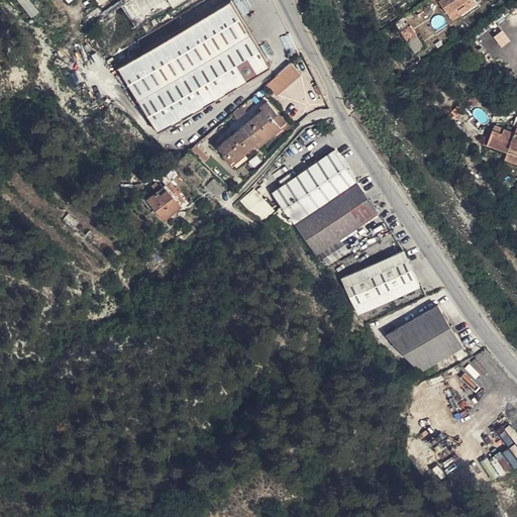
[(37,11),(27,0),(18,0),(32,16),(37,11)]
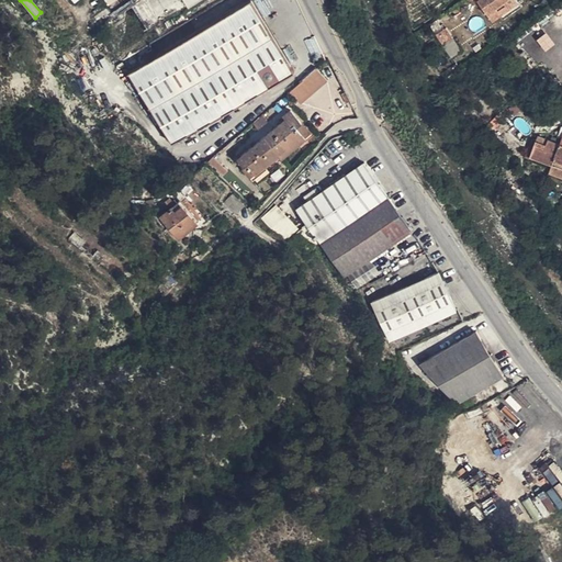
[(178,0),(188,13),(78,78),(111,107),(117,111),(136,127),(190,168),(234,133),(315,64),(284,0),(178,0)]
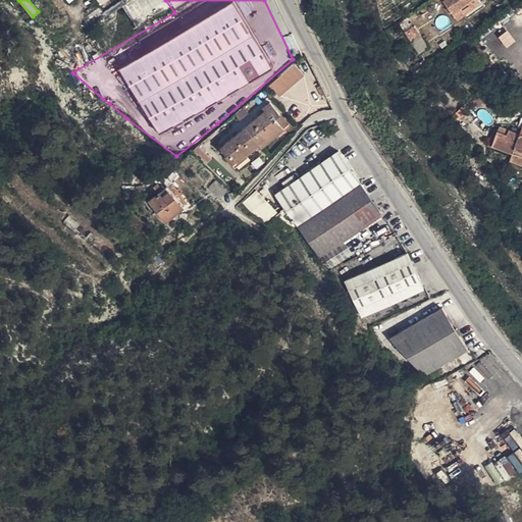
[(444,0),(457,19),(473,8),(469,2),(471,0),(444,0)]
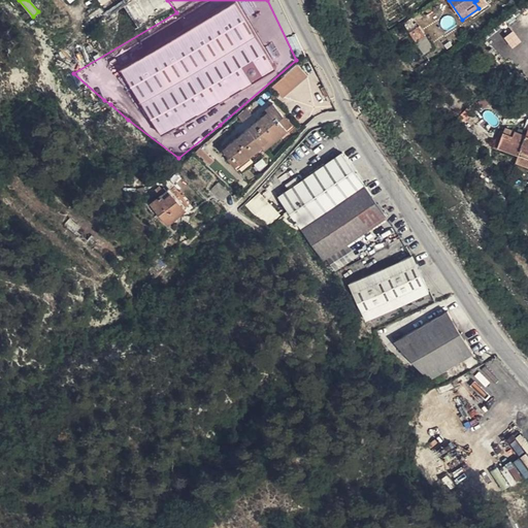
[(420,27),(411,33),(418,41),(426,35),(420,27)]
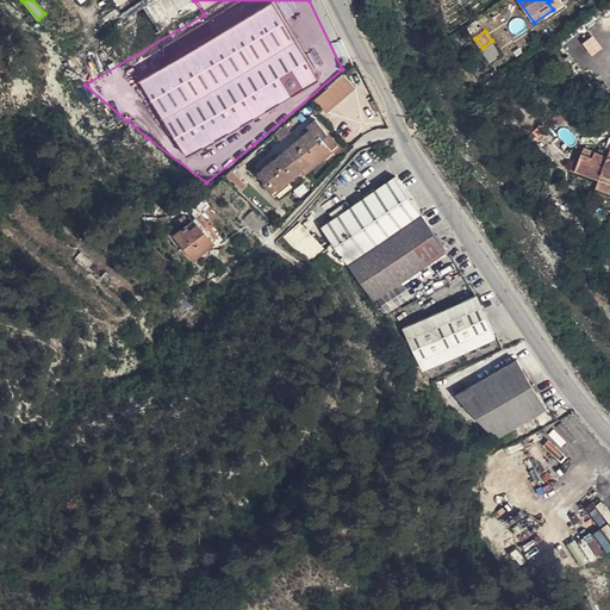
[(355,87),(343,74),(313,99),(327,113),(355,87)]
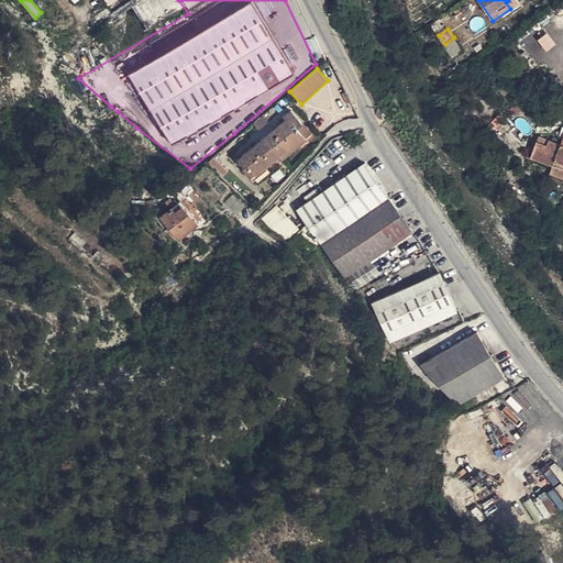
[(297,129),(302,123),(291,111),(284,117),(286,120),(242,156),(239,159),(245,167),(247,169),(250,167),(256,174),(261,170),(279,154),(283,158),(306,139),(297,129)]
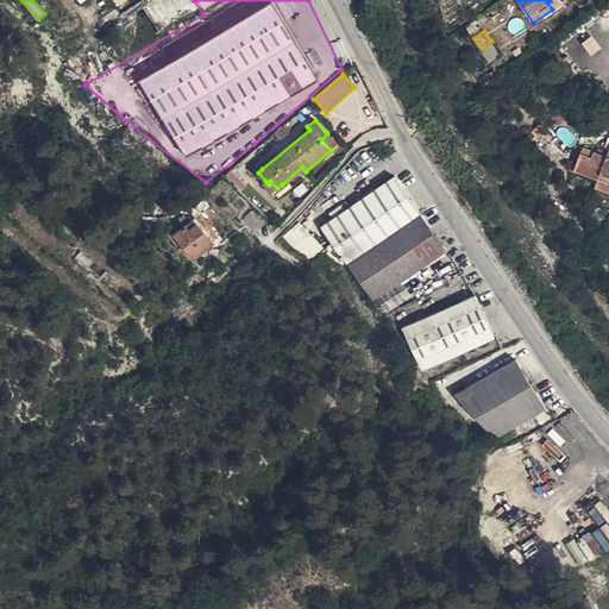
[(290,131),(284,124),(274,133),(280,139),(290,131)]
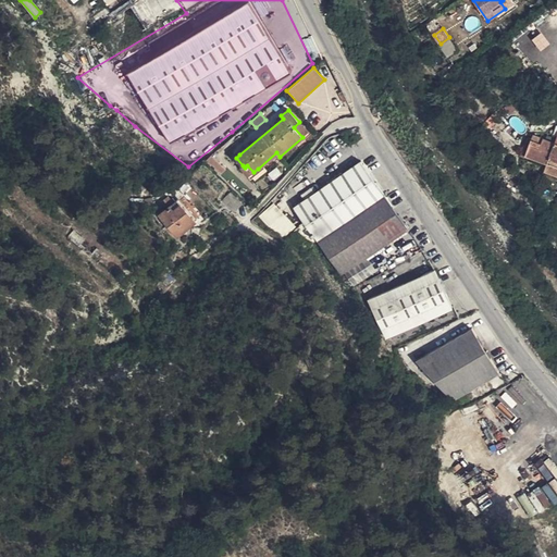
[(308,133),(299,122),(294,127),(302,137),(308,133)]
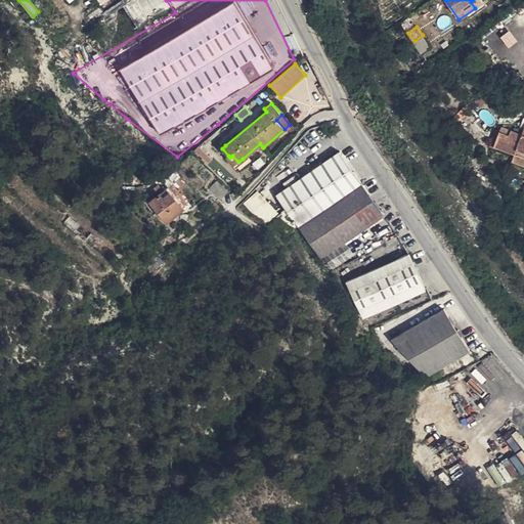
[(516,154),(515,156),(523,159),(523,130),(523,135),(511,130),(510,135),(500,132),(495,145),(516,154)]
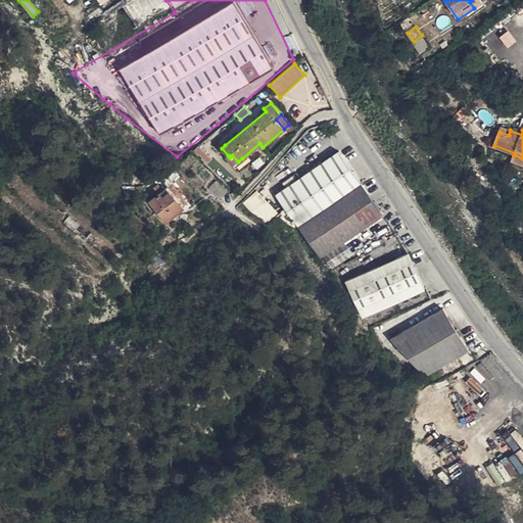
[(197,147),(193,151),(199,156),(202,151),(197,147)]
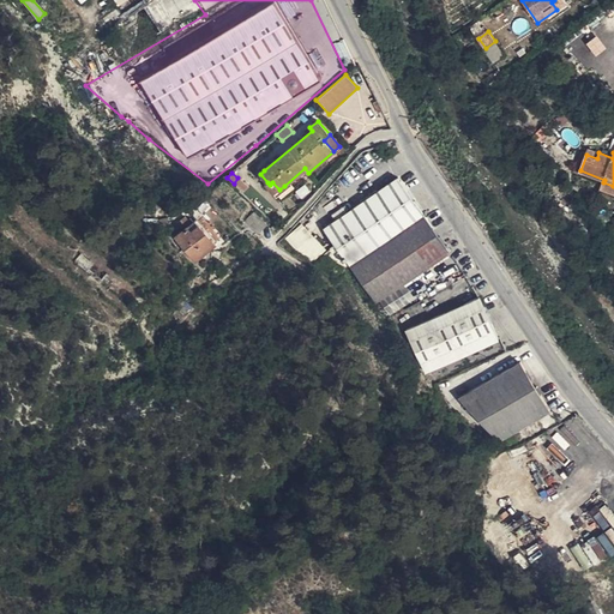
[(238,178),(234,184),(245,193),(248,188),(238,178)]
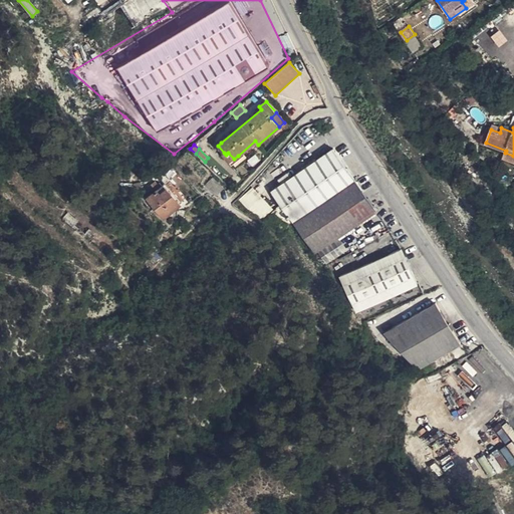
[(293,223),(354,179),(332,149),(301,171),(297,174),(271,192),(293,223)]
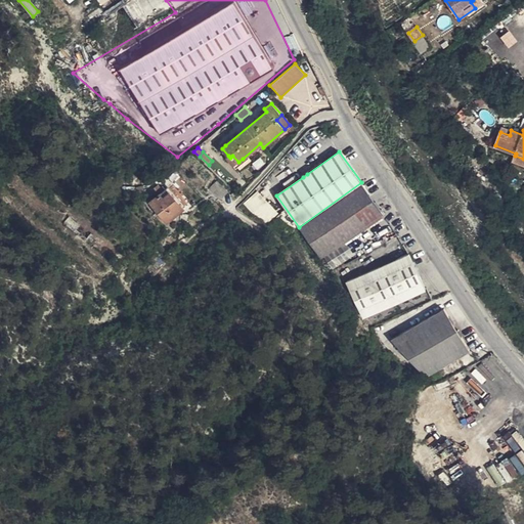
[(233,167),(238,162),(232,156),(230,158),(228,156),(225,158),(233,167)]
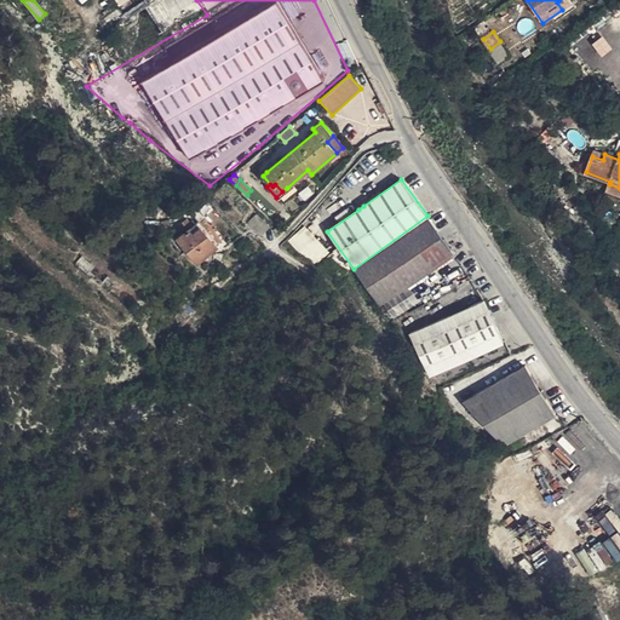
[(619,195),(619,188),(609,184),(607,191),(619,195)]
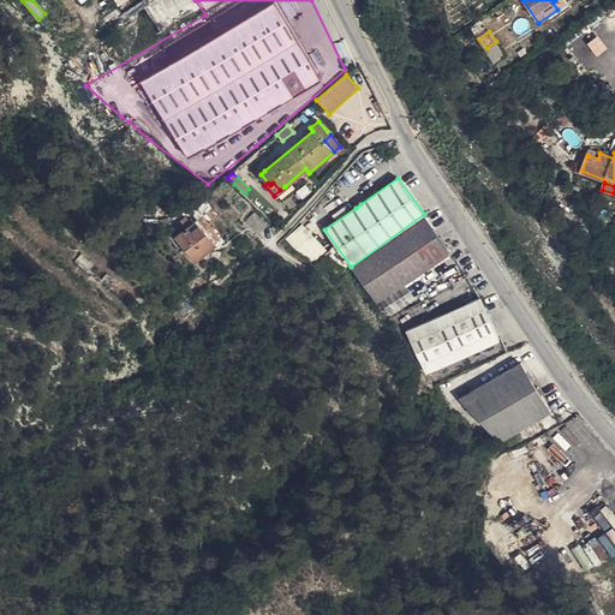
[(267,226),(255,214),(245,224),(258,234),(267,226)]
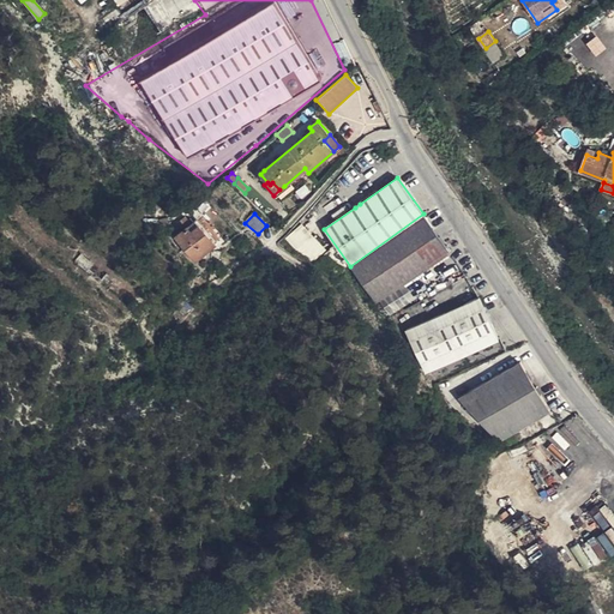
[(450,252),(423,214),(350,266),(377,304),(450,252)]
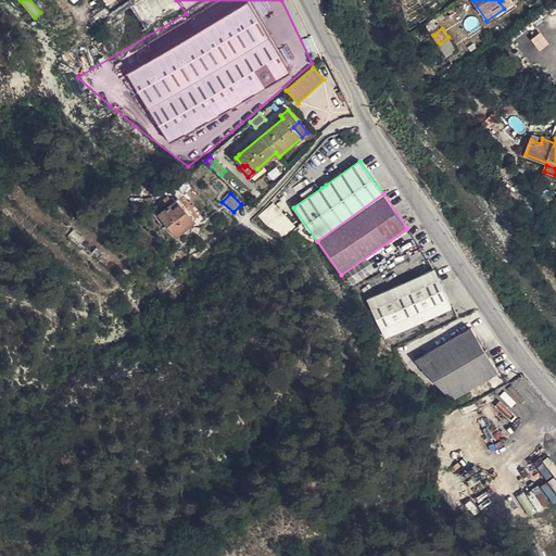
[(174,210),(179,203),(176,200),(171,205),(171,206),(174,210)]
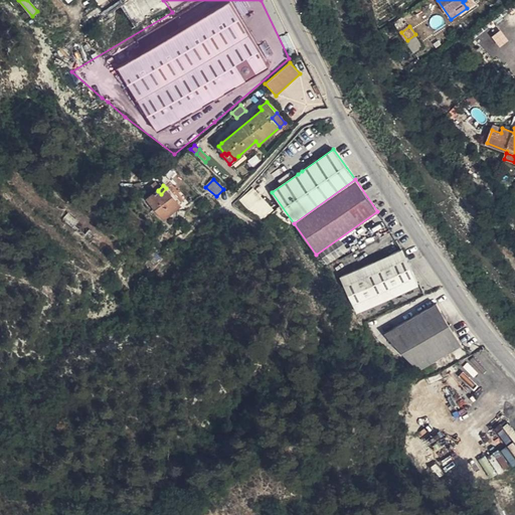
[(180,204),(166,188),(161,194),(158,191),(158,190),(156,187),(151,191),(154,194),(148,200),(165,218),(180,204)]
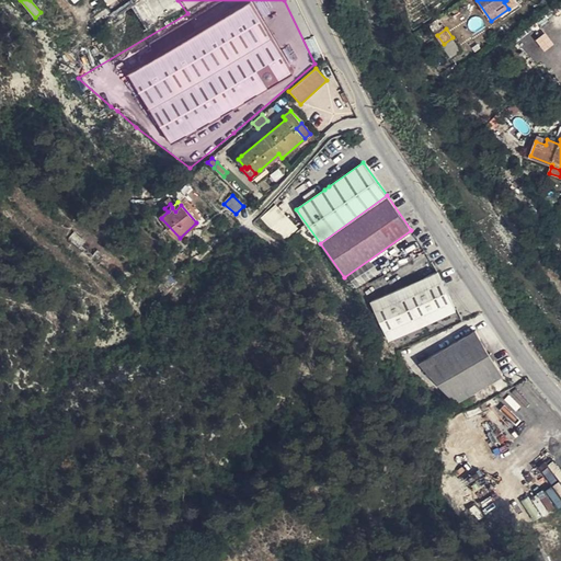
[(286,217),(277,207),(263,220),(276,233),(289,243),(299,232),(284,217),(286,217)]
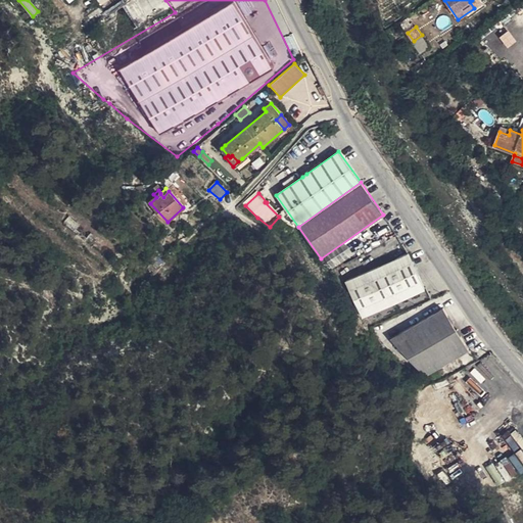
[(80,226),(68,218),(64,223),(75,233),(80,226)]
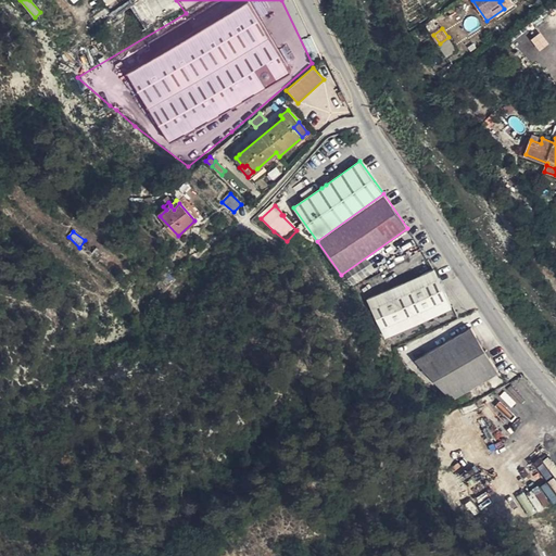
[(114,242),(109,238),(104,244),(110,249),(114,242)]
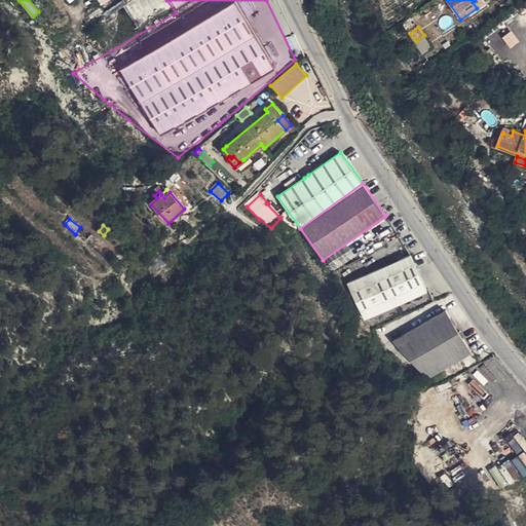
[(274,241),(265,253),(273,259),(283,249),(274,241)]
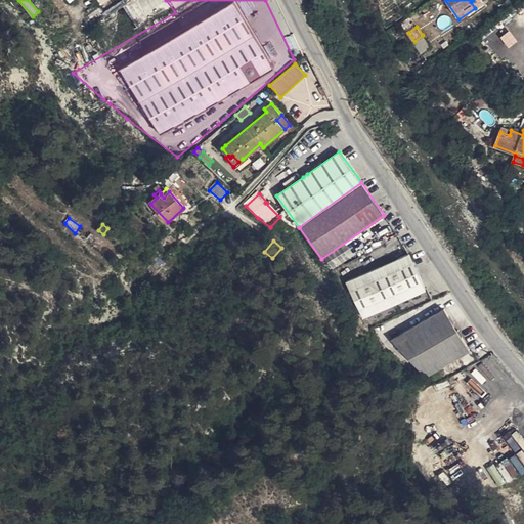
[(347,284),(363,318),(426,289),(408,254),(347,284)]
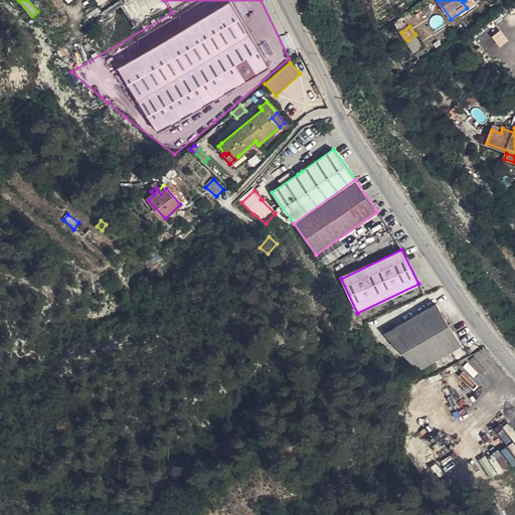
[(462,343),(437,304),(385,335),(418,370),(462,343)]
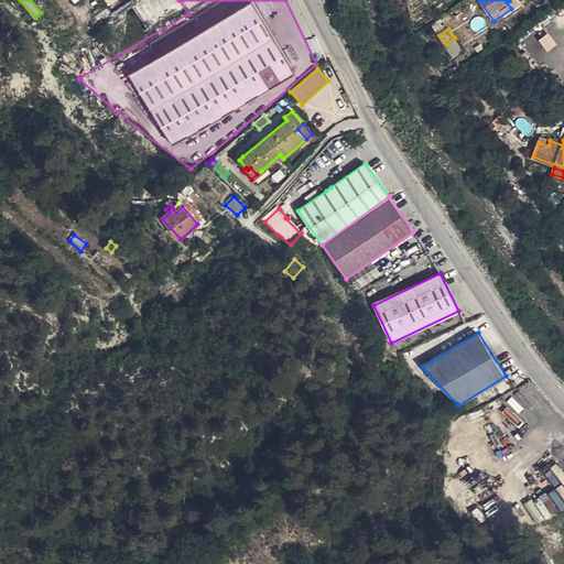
[(548,563),(543,554),(537,557),(539,563),(548,563)]
